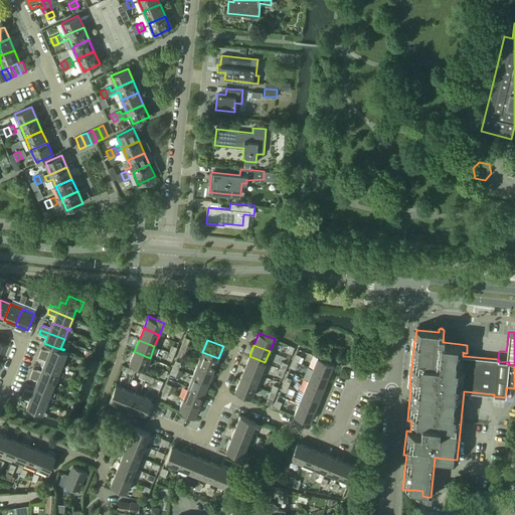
[(41,349),(39,353),(63,362),(67,354),(70,355),(71,353),(60,349),(51,346),(49,352),(41,349)]
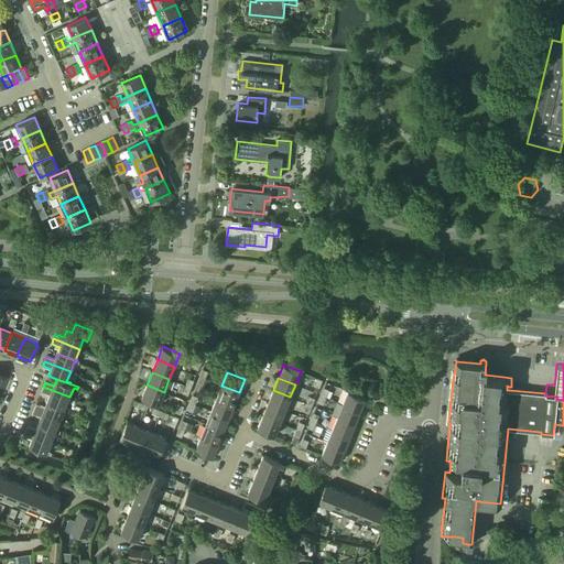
[(164,392),(147,384),(141,398),(159,405),(164,392)]
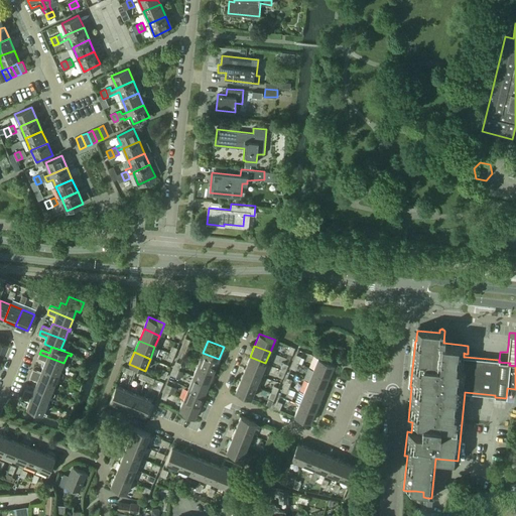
[(219,359),(203,353),(198,365),(214,371),(219,359)]
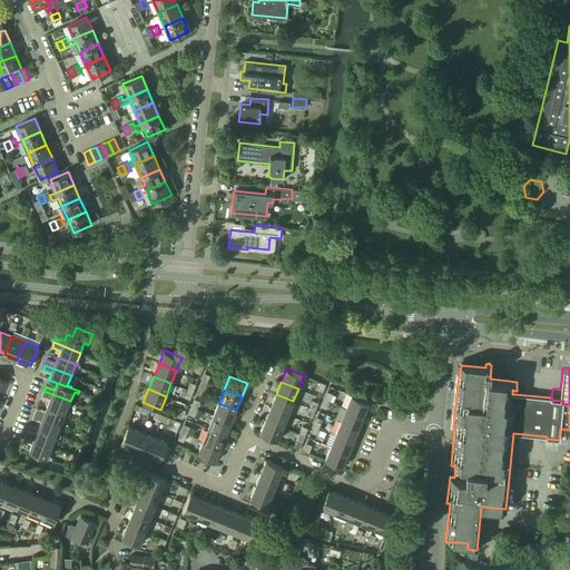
[(66,412),(67,411),(70,401),(43,391),(42,395),(50,399),(48,405),(66,412)]
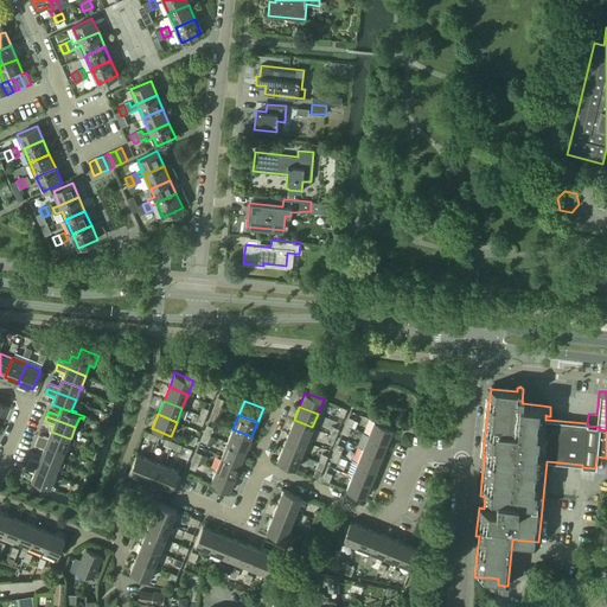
[(288,434),(307,441),(312,427),(294,420),(288,434)]
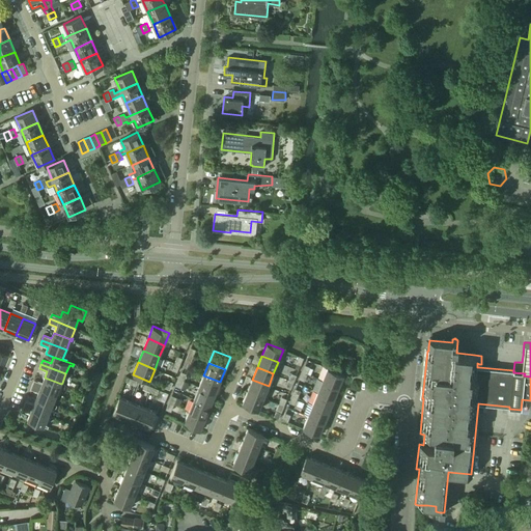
[(328,367),(323,380),(339,387),(343,374),(328,367)]
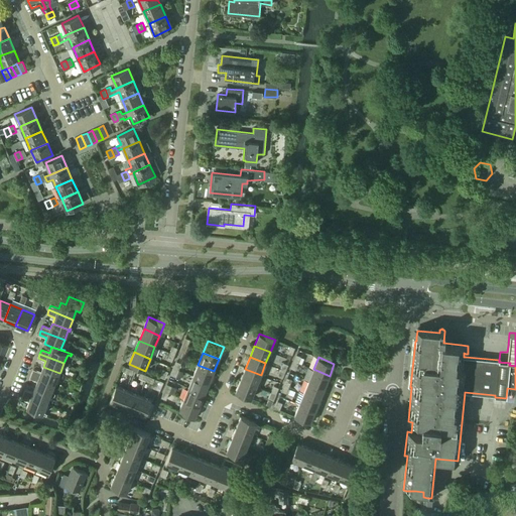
[(214,371),(198,365),(194,376),(209,382),(214,371)]
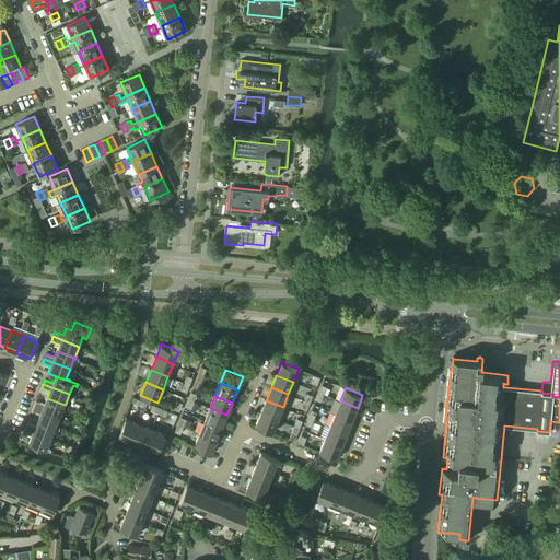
[(66,408),(67,405),(66,404),(65,405),(47,398),(44,405),(36,401),(34,406),(60,417),(63,407),(66,408)]
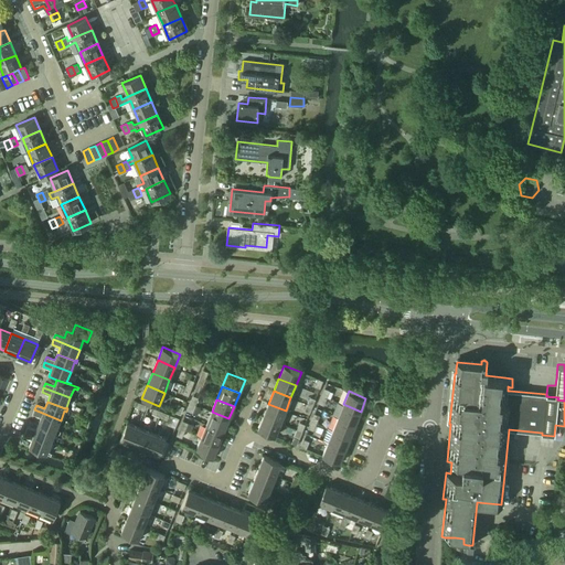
[(263,416),(280,424),(286,411),(268,404),(263,416)]
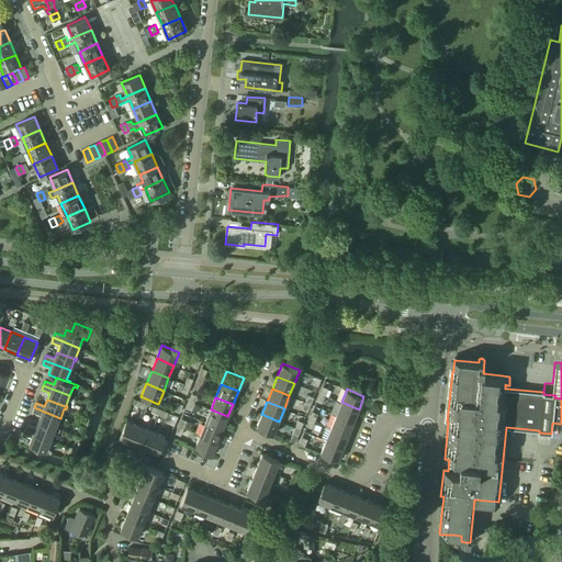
[(341,402),(336,415),(353,422),(359,409),(341,402)]
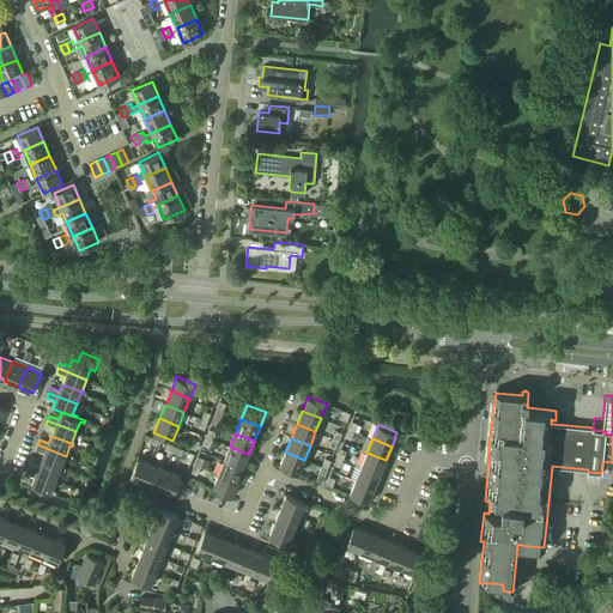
[(61,466),(66,456),(37,444),(36,449),(44,453),(42,460),(61,467),(61,466)]
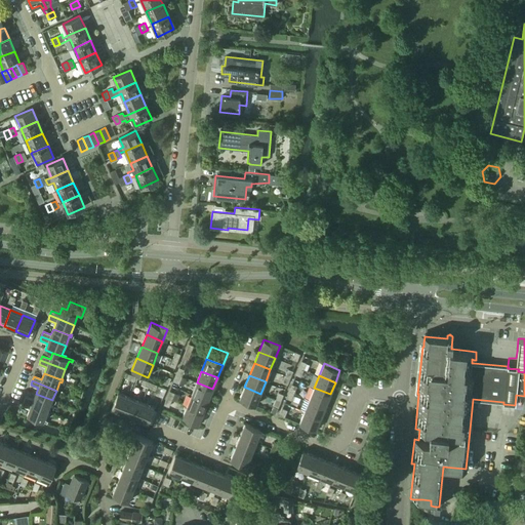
[(212,389),(197,382),(192,395),(208,401),(212,389)]
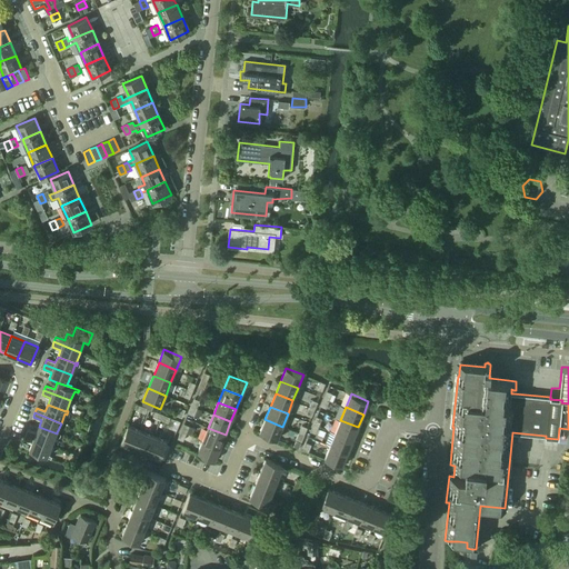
[(282,427),(265,419),(260,432),(277,439),(282,427)]
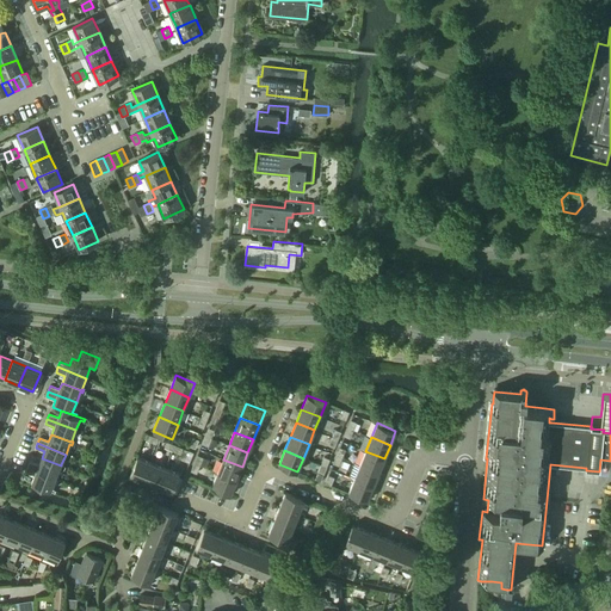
[(365,451),(360,464),(378,473),(384,458),(365,451)]
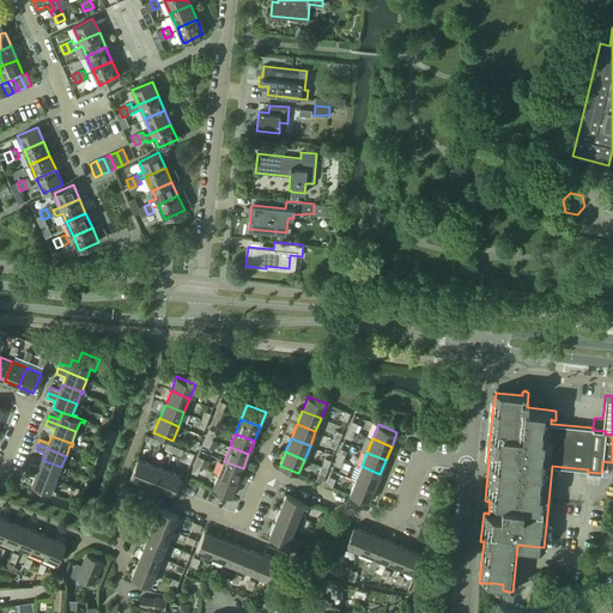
[(145,483),(152,465),(138,459),(131,478),(145,483)]
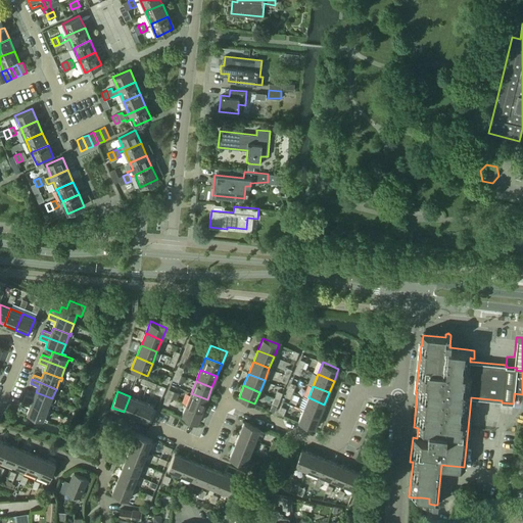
[(53,401),(54,398),(52,397),(52,398),(36,392),(33,398),(26,395),(24,399),(48,409),(51,400),(53,401)]
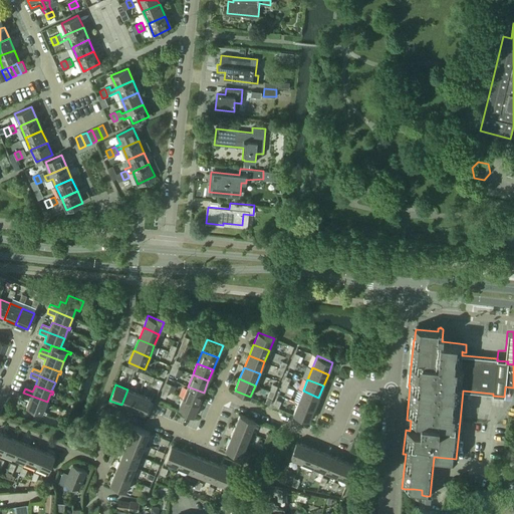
[(183,398),(199,404),(204,393),(188,387),(183,398)]
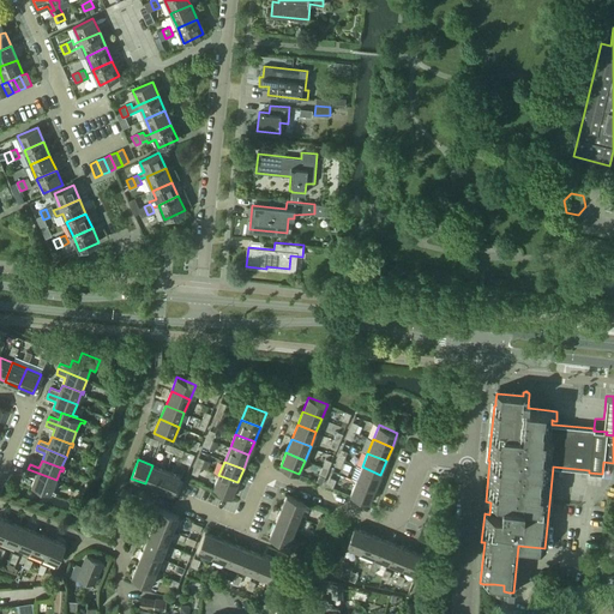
[(166,471),(152,465),(145,483),(158,489),(166,471)]
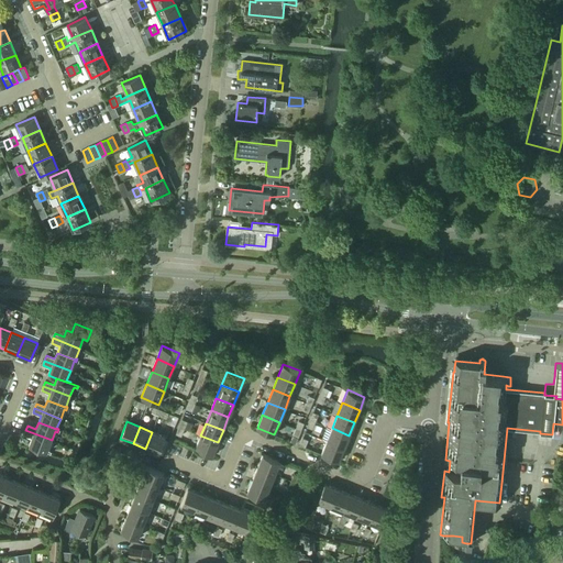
[(332,428),(327,441),(344,448),(349,435),(332,428)]
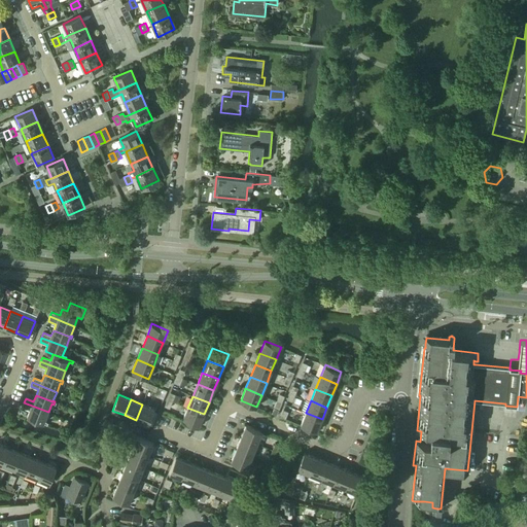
[(48,412),(24,402),(22,407),(30,410),(27,416),(47,424),(48,422),(44,421),(48,412)]
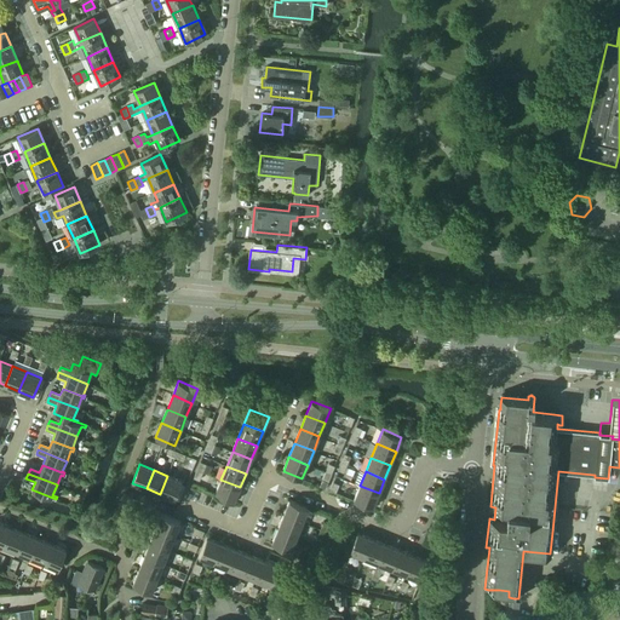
[(167,476),(160,494),(174,500),(182,481),(167,476)]
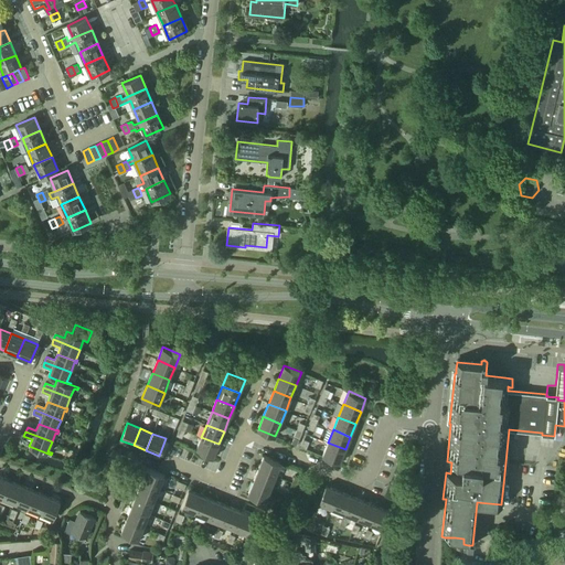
[(213,457),(219,444),(201,437),(195,450),(213,457)]
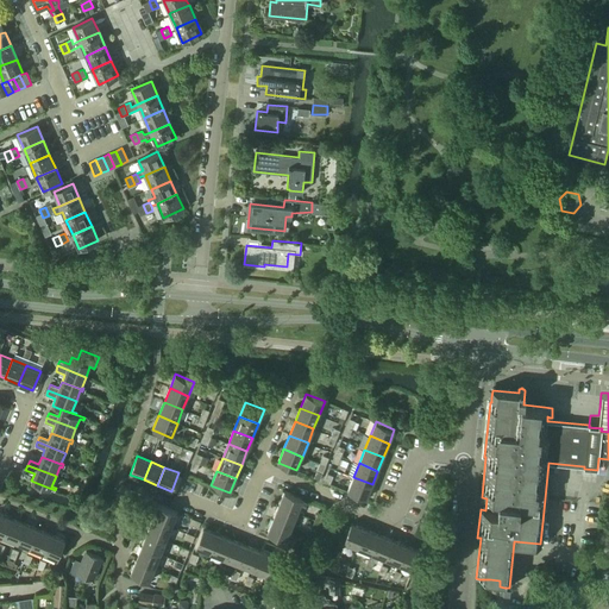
[(366,498),(372,484),(353,477),(347,491),(366,498)]
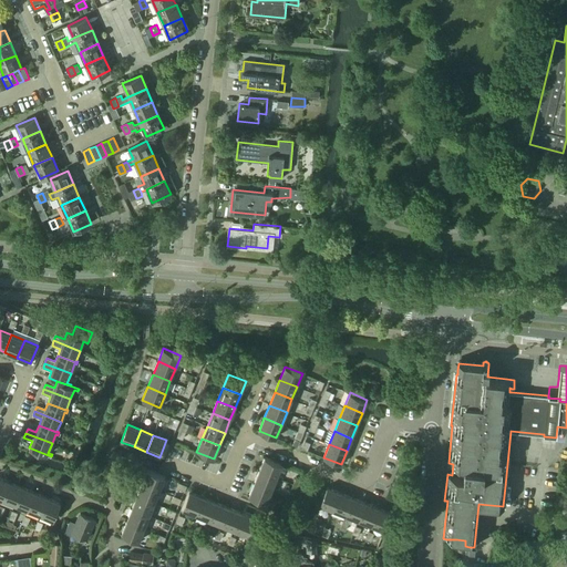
[(265,457),(259,471),(277,477),(281,467),(285,468),(286,466),(282,464),(265,457)]
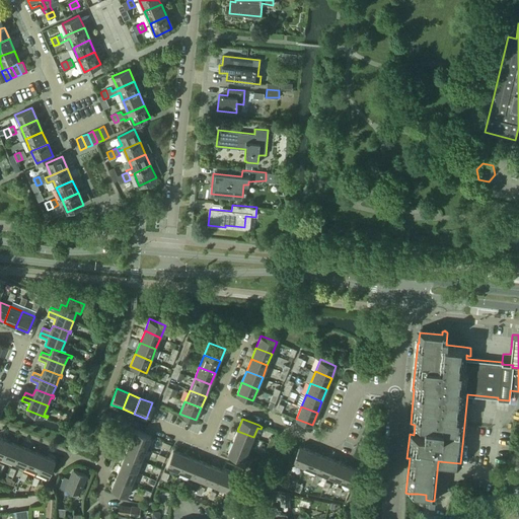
[(130,442),(146,449),(151,437),(135,430),(130,442)]
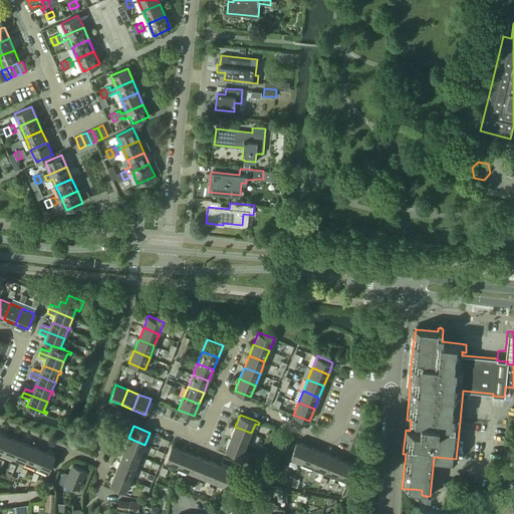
[(235,427),(230,438),(246,445),(251,433),(235,427)]
